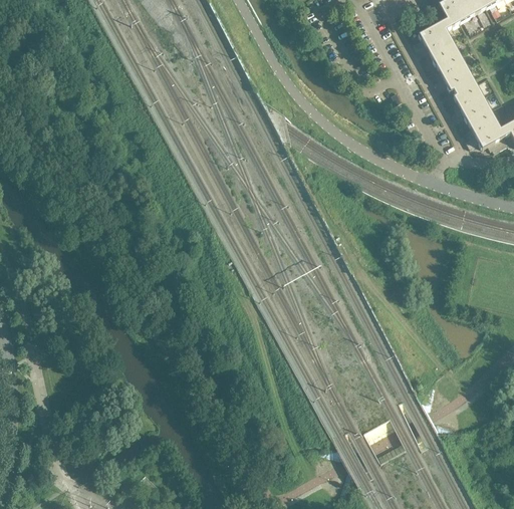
[(478,10),(472,0),(442,0),(438,2),(446,17),(451,25),(478,10)]
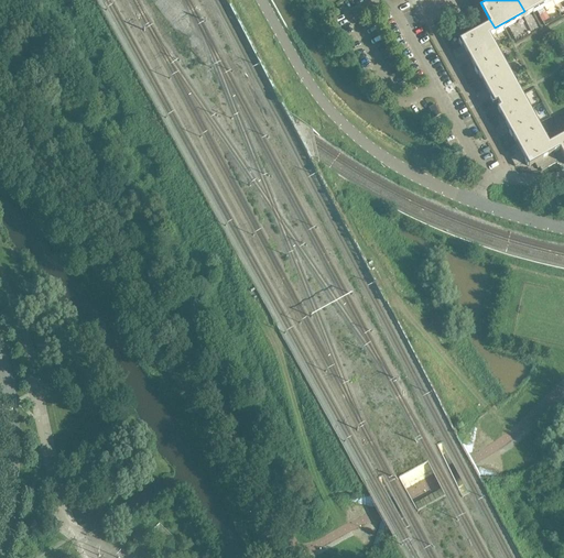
[(518,0),(524,11),(544,0),(518,0)]
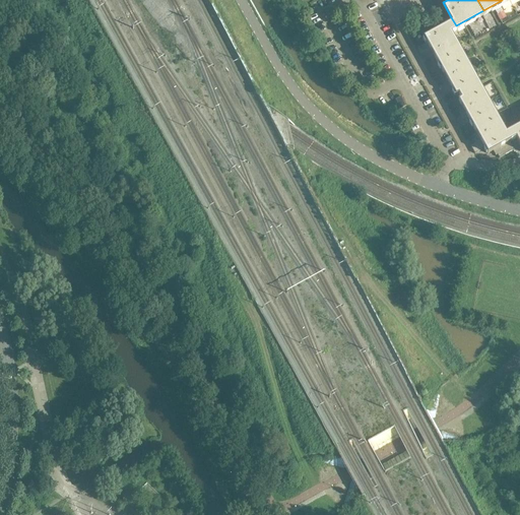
[(465,52),(458,41),(451,28),(456,25),(451,17),(424,33),(426,38),(416,44),(420,52),(427,49),(431,56),(435,54),(441,65),(465,52)]
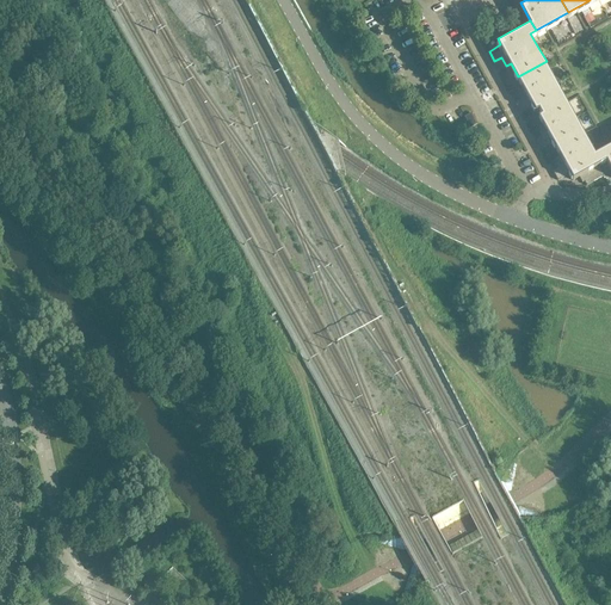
[(584,129),(566,96),(547,61),(518,76),(522,82),(517,85),(522,93),(514,98),(520,107),(532,102),(535,107),(538,105),(541,110),(541,111),(538,112),(542,119),(537,122),(542,130),(535,134),(541,144),(553,137),(555,144),(584,129)]
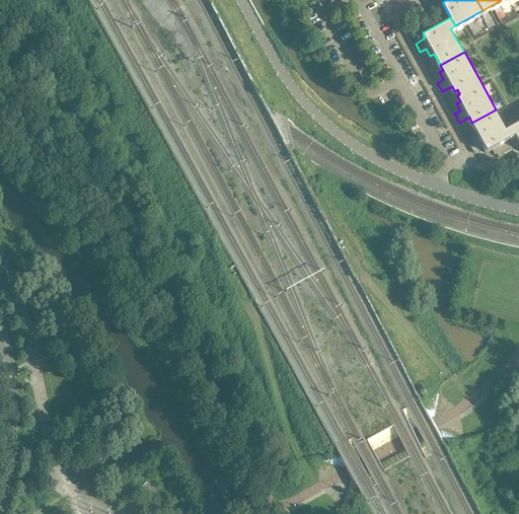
[(405,100),(400,91),(394,94),(399,103),(405,100)]
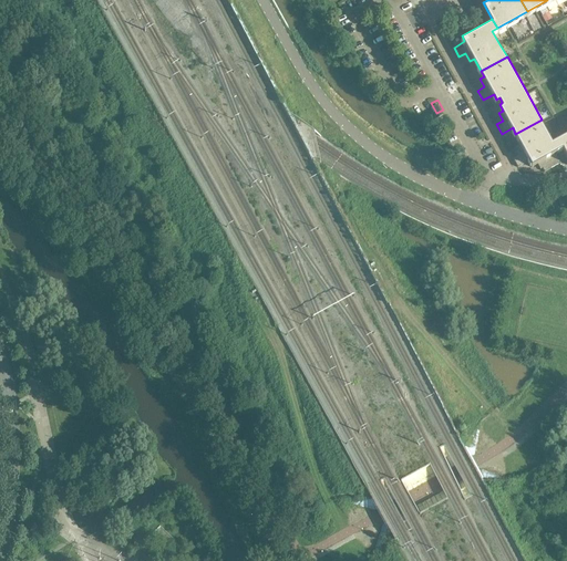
[(566,130),(552,138),(542,120),(515,134),(518,139),(515,142),(519,149),(513,153),(517,163),(528,156),(532,163),(539,158),(544,167),(560,158),(556,149),(563,145),(566,154),(566,130)]
